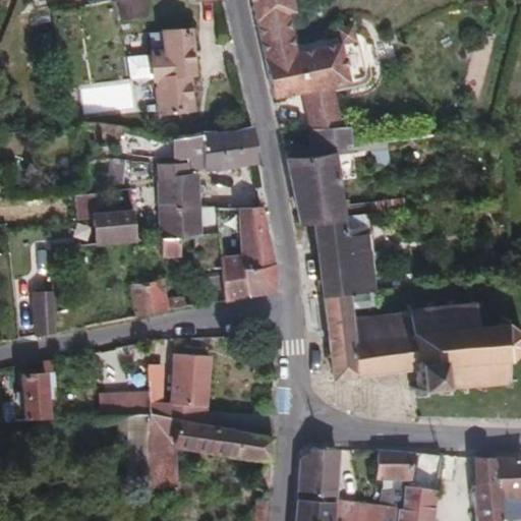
[(345,81),(337,43),(292,52),(284,12),(290,11),(288,0),(276,0),(251,6),(271,99),(301,92),(328,85),(345,81)]
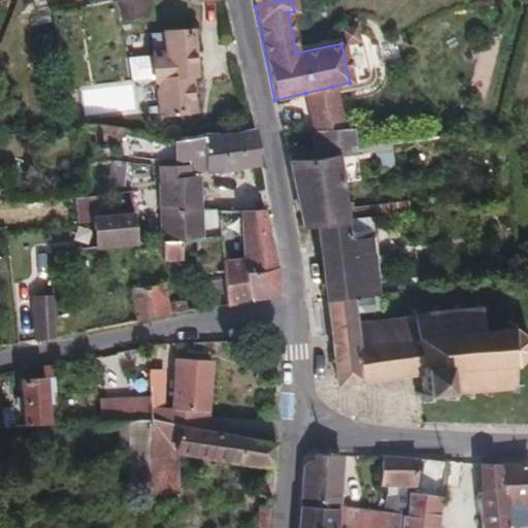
[(356,39),(353,25),(338,28),(341,43),(356,39)]
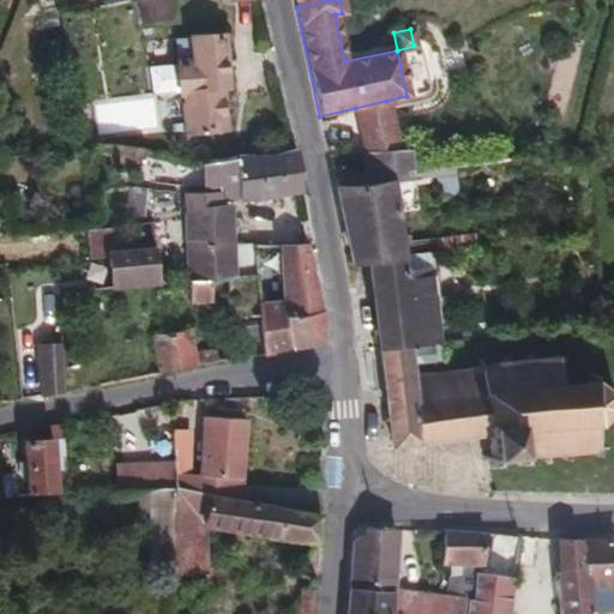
[(224,86),(224,83),(220,35),(192,37),(194,61),(176,64),(180,94),(182,94),(187,131),(222,126),(217,88),(224,86)]
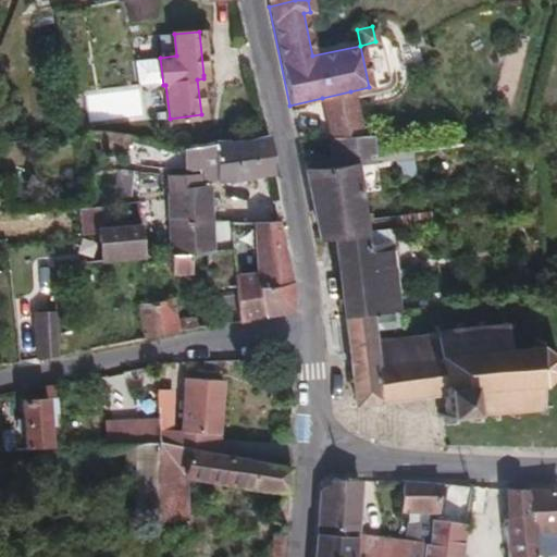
[(150,86),(144,49),(130,51),(137,87),(150,86)]
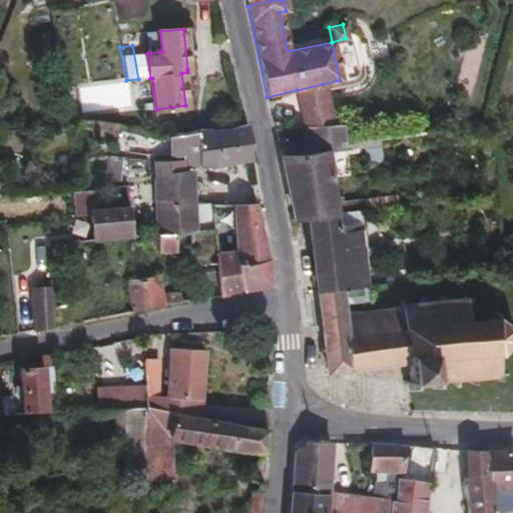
[(332,124),(323,84),(297,90),(304,127),(332,124)]
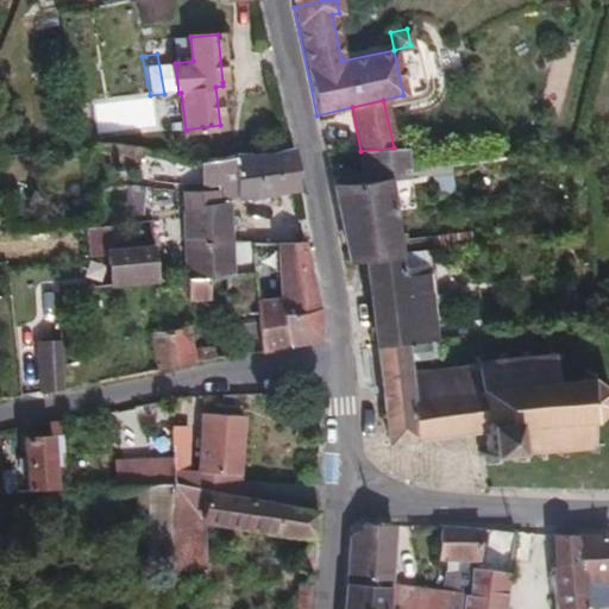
[(302,189),(293,146),(200,161),(202,181),(220,181),(225,198),(253,194),(255,196),(302,189)]
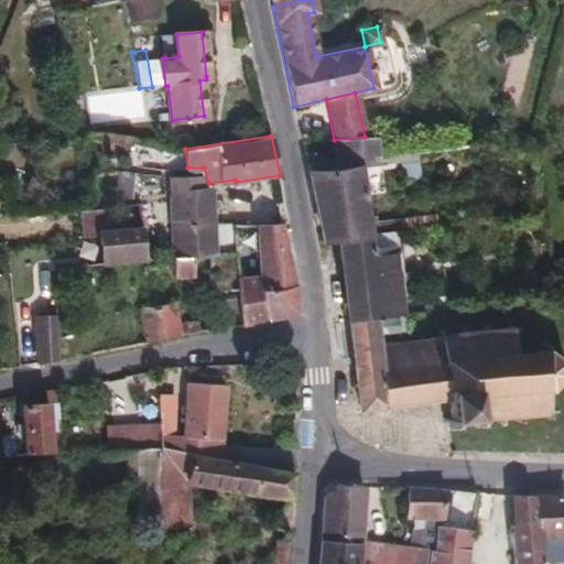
[(366,225),(358,167),(379,165),(378,156),(376,136),(365,137),(334,140),(337,169),(310,171),(324,237),(339,236),(367,232),(366,225)]
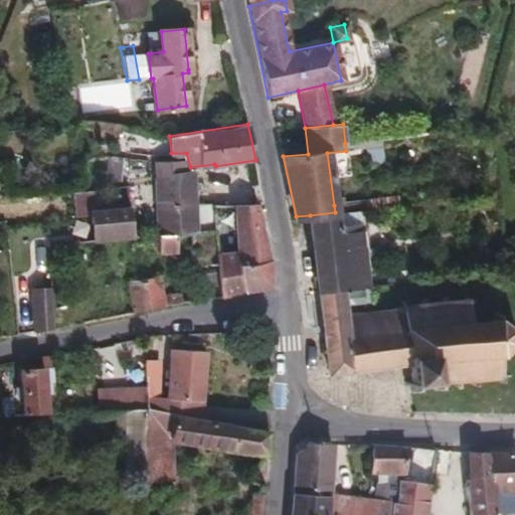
[(142,152),(143,133),(109,129),(107,128),(107,150),(142,152)]
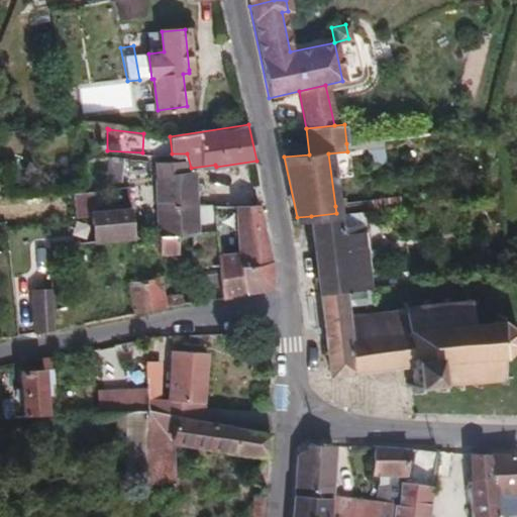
[(172,153),(170,136),(147,133),(147,153),(172,153)]
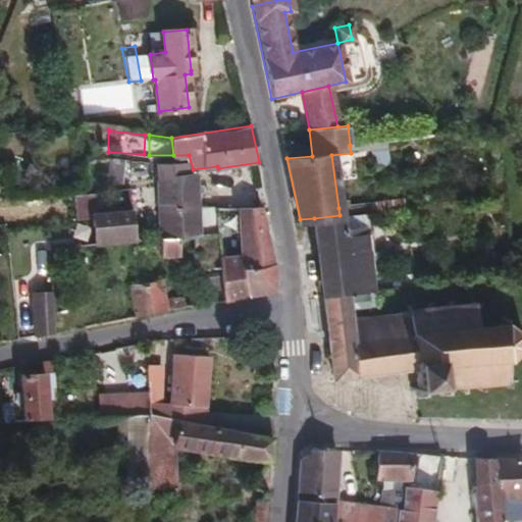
[(385,149),(384,141),(350,145),(351,153),(385,149)]
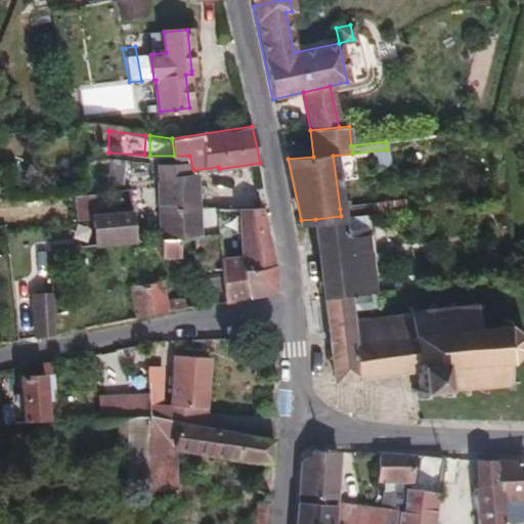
[(121,183),(121,160),(107,159),(105,184),(121,183)]
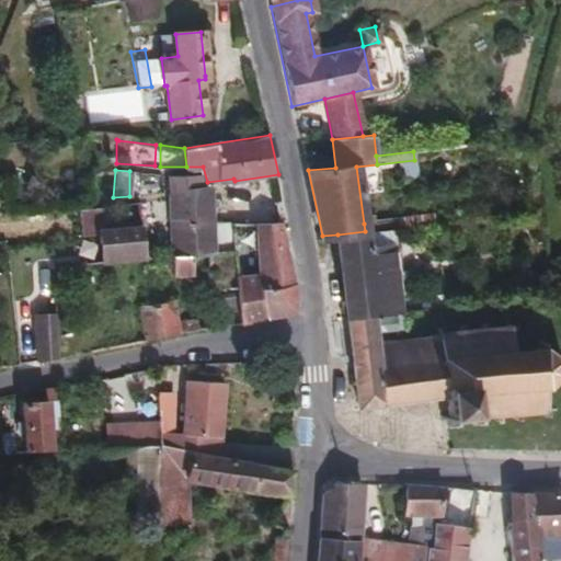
[(213,251),(210,208),(209,199),(208,187),(201,189),(196,174),(167,174),(172,222),(172,255),(192,253),(213,251)]
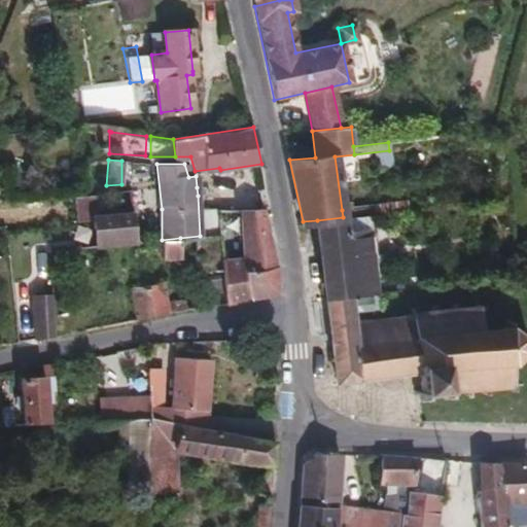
[(137,242),(134,214),(112,214),(109,191),(72,197),(76,229),(91,239),(91,248),(128,244),(137,242)]
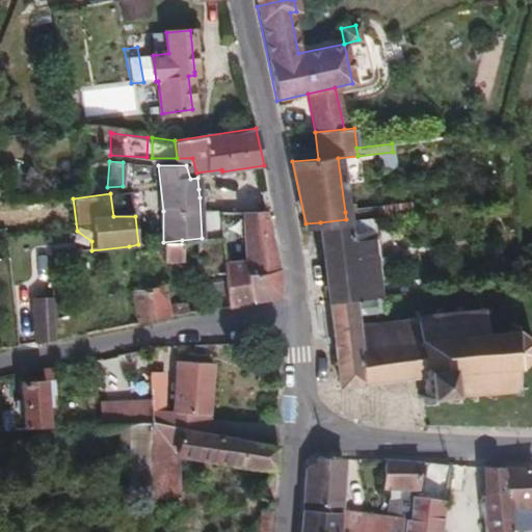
[(346,219),(401,211),(401,205),(345,212),(346,219)]
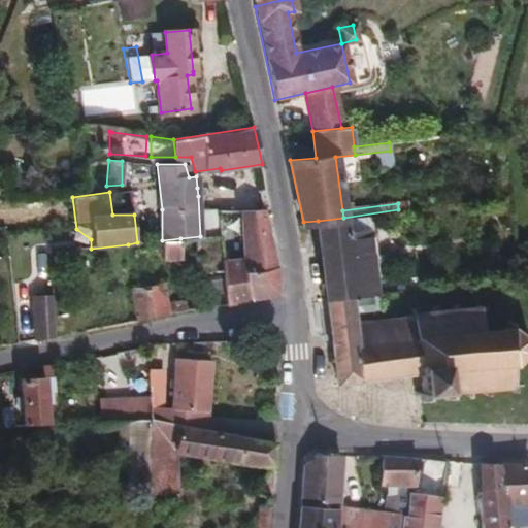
[(276,266),(269,238),(263,210),(240,212),(240,211),(239,211),(240,216),(243,259),(223,263),(227,302),(252,298),(248,270),(276,266)]
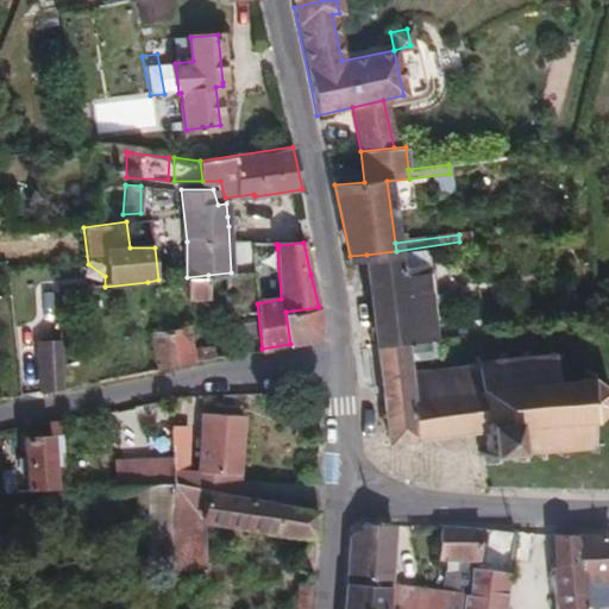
[(435,338),(425,268),(399,269),(396,251),(366,255),(377,344),(378,344),(427,339),(435,338)]
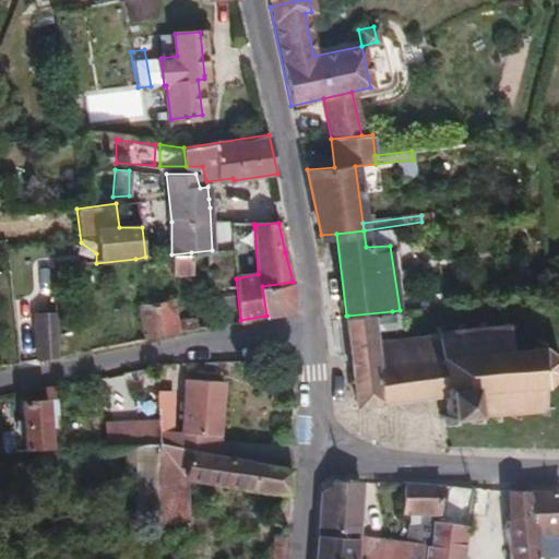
[(193,273),(191,258),(191,252),(171,254),(165,254),(166,261),(168,272),(169,276),(193,273)]
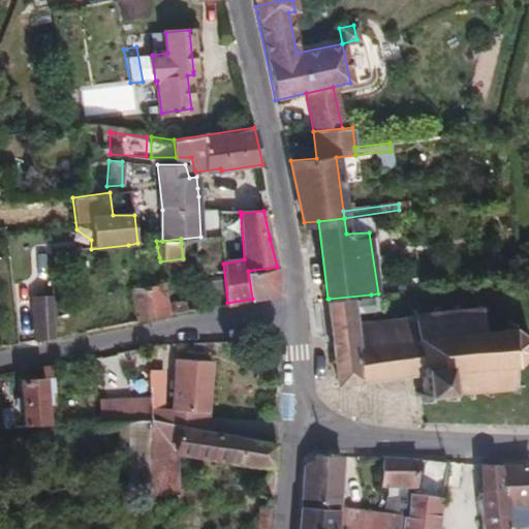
[(159,257),(157,247),(136,250),(137,259),(159,257)]
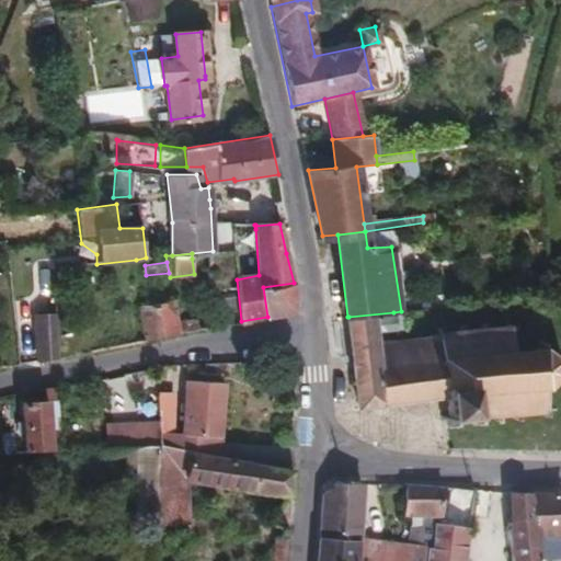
[(296,311),(294,283),(263,287),(267,317),(296,311)]
